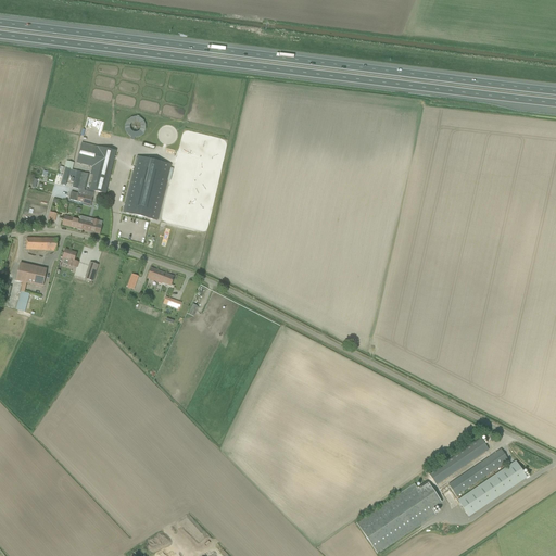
[(146,135),(140,116),(123,122),(128,141),(134,139),(134,138),(146,135)]
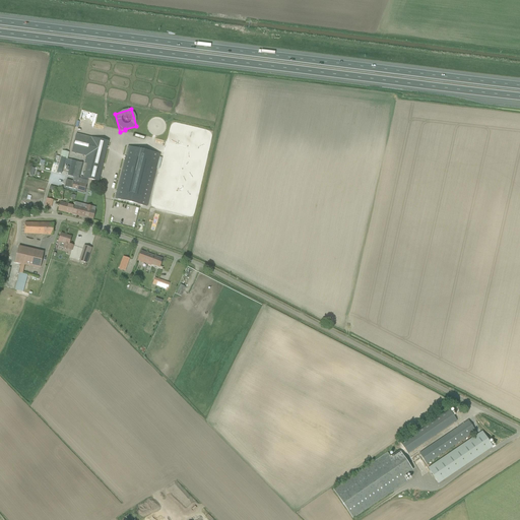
[(86,156),(90,137),(76,134),(71,152),(86,156)]
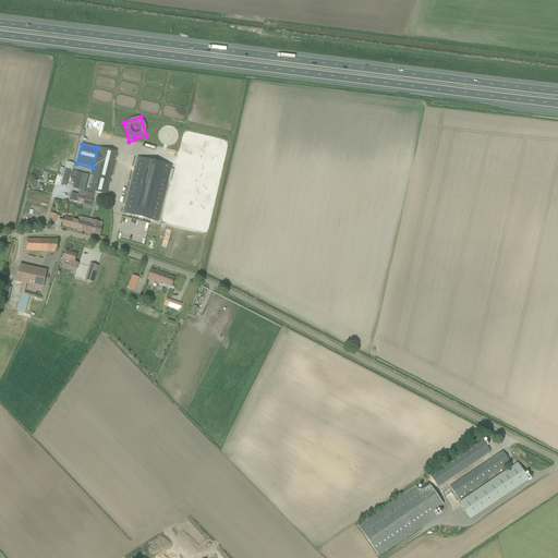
[(97,147),(92,170),(91,176),(109,180),(117,153),(97,147)]
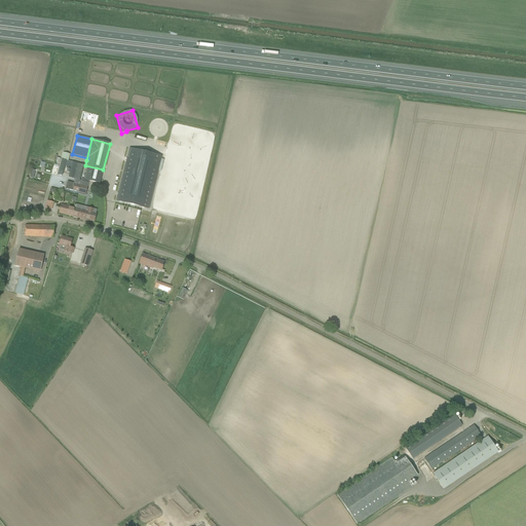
[(116,201),(129,204),(149,209),(161,156),(129,148),(116,201)]
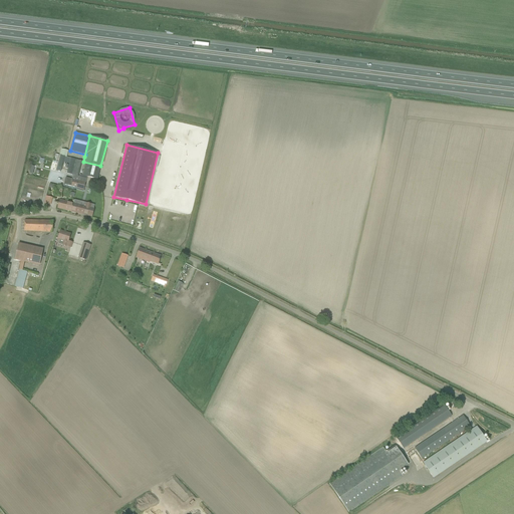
[(74,160),(70,159),(66,174),(70,175),(77,177),(78,177),(82,162),(81,161),(74,160)]
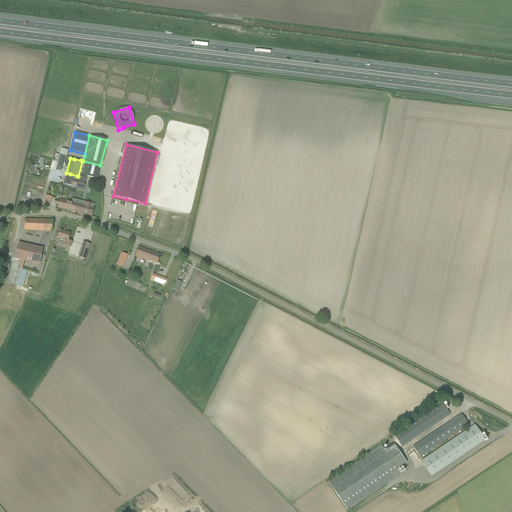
[(97,179),(100,165),(86,162),(82,175),(97,179)]
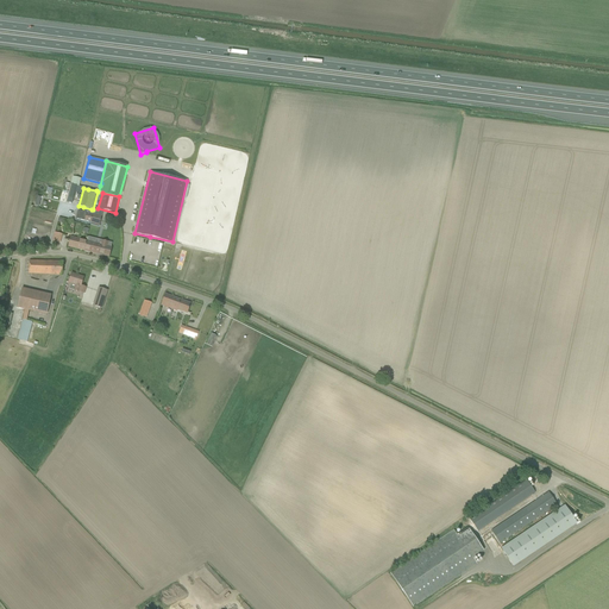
[(77,211),(76,219),(83,221),(90,223),(93,214),(86,213),(77,211)]
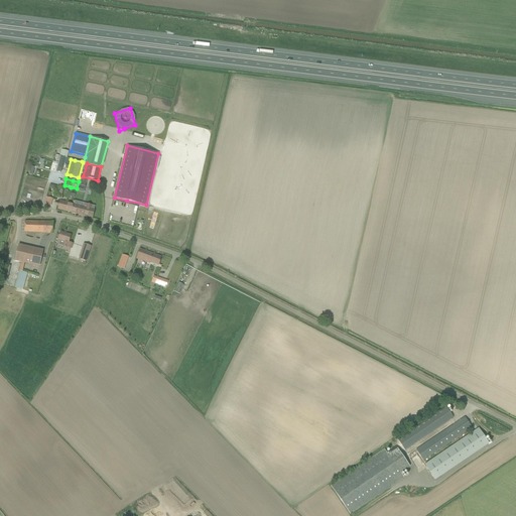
[(79,181),(77,188),(84,190),(86,183),(79,181)]
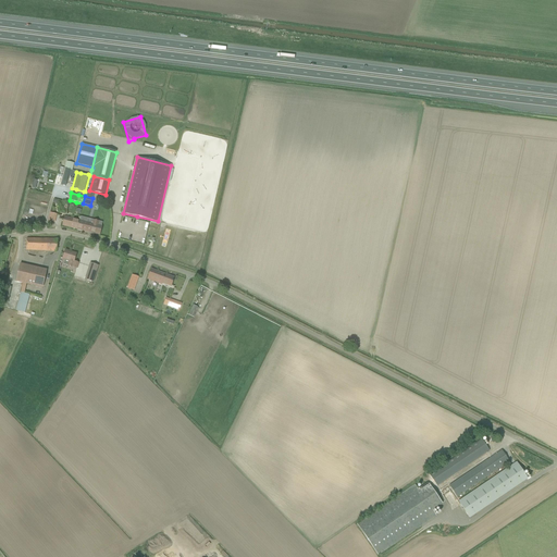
[(62,225),(77,230),(79,220),(64,217),(62,225)]
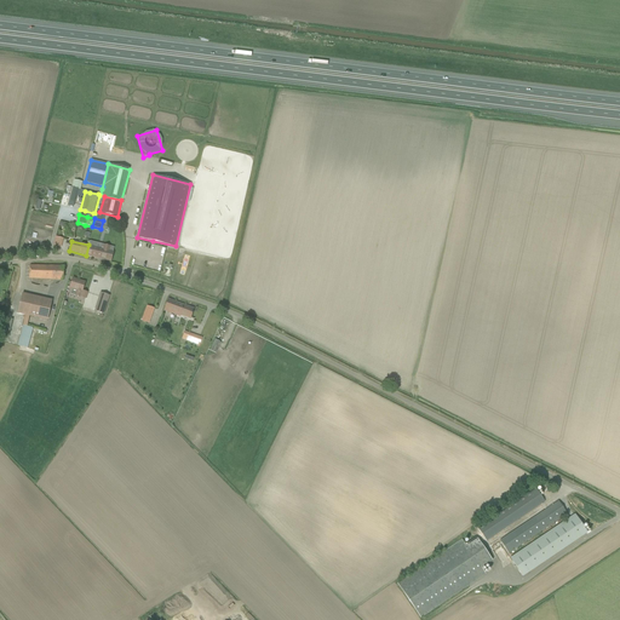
[(109,247),(103,245),(102,248),(89,246),(86,256),(110,262),(113,252),(113,251),(109,250),(109,247)]
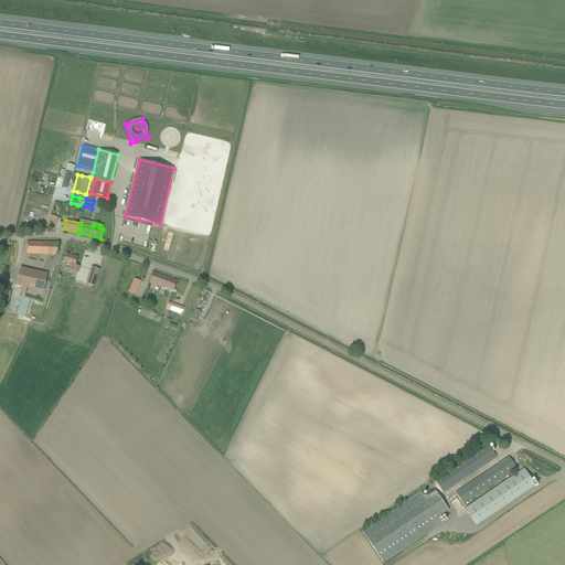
[(27,247),(27,254),(57,255),(57,248),(59,243),(27,242),(27,247)]
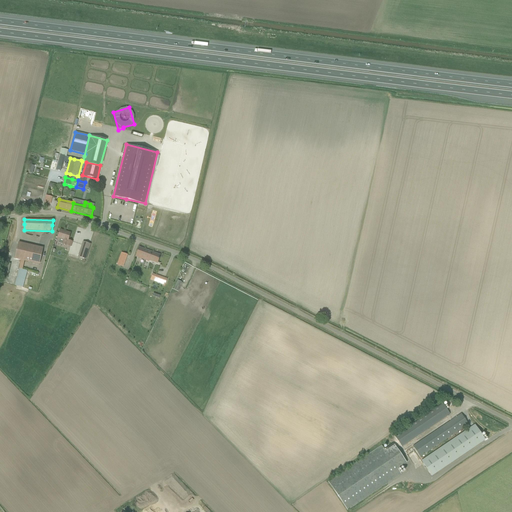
[(60,230),(58,235),(57,237),(63,239),(62,244),(70,247),(72,242),(68,241),(70,233),(60,230)]
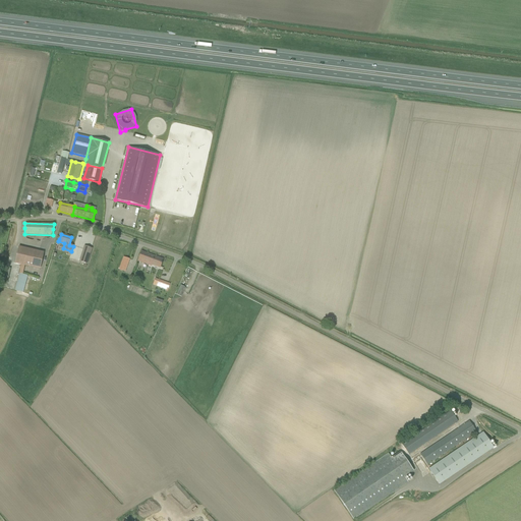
[(15,263),(40,269),(44,252),(18,246),(15,263)]
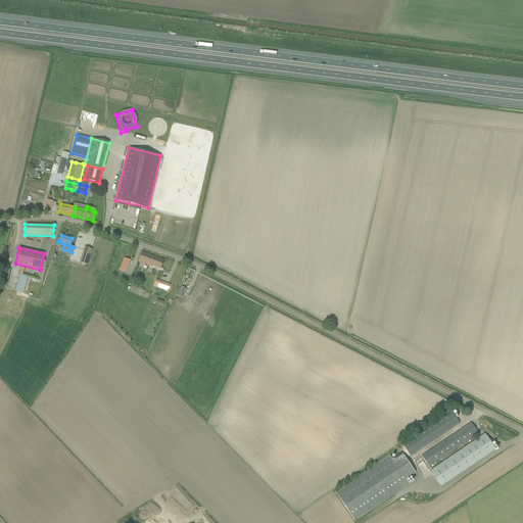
[(87,265),(92,249),(85,247),(80,263),(87,265)]
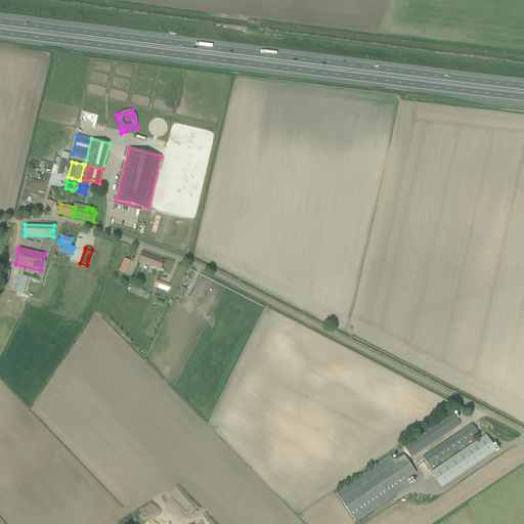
[(138,263),(151,267),(153,268),(153,266),(161,269),(164,261),(142,253),(140,258),(138,263)]
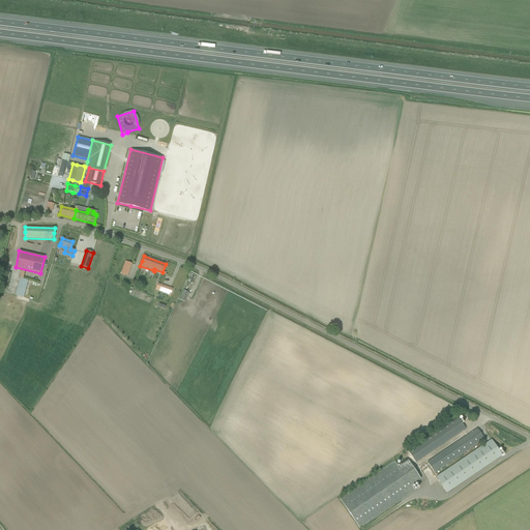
[(125,262),(121,274),(126,276),(131,264),(125,262)]
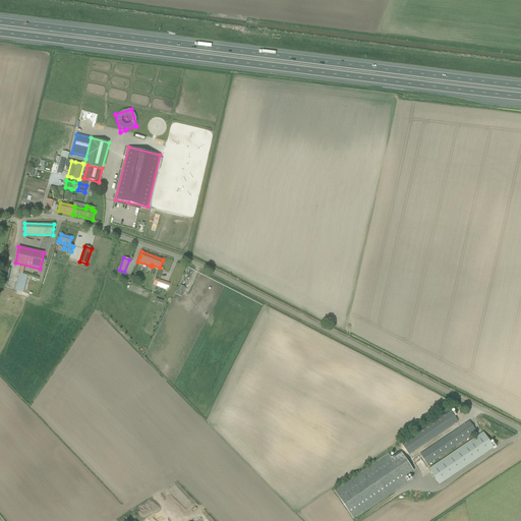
[(19,273),(14,291),(23,293),(29,276),(19,273)]
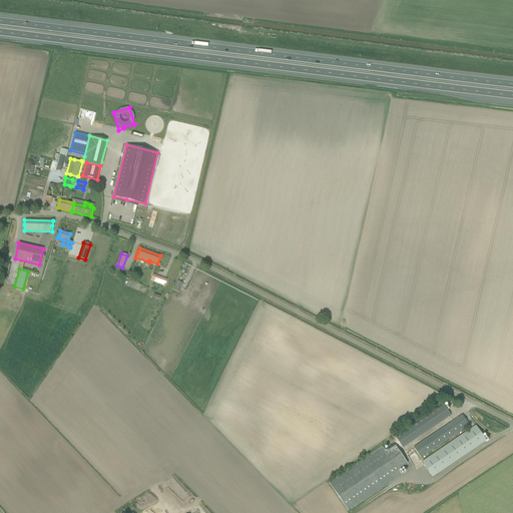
[(154,282),(165,286),(167,280),(156,276),(154,282)]
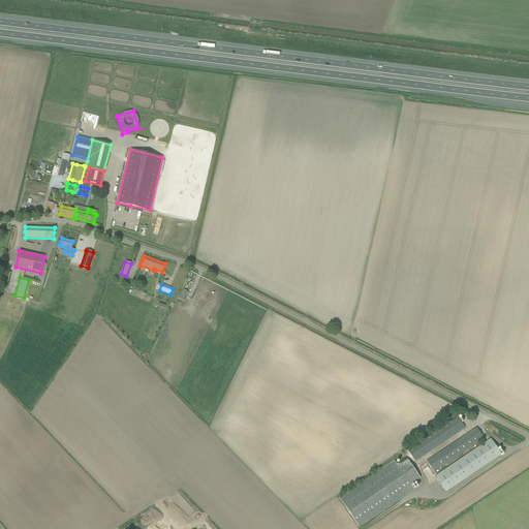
[(178,299),(183,302),(188,292),(182,289),(178,299)]
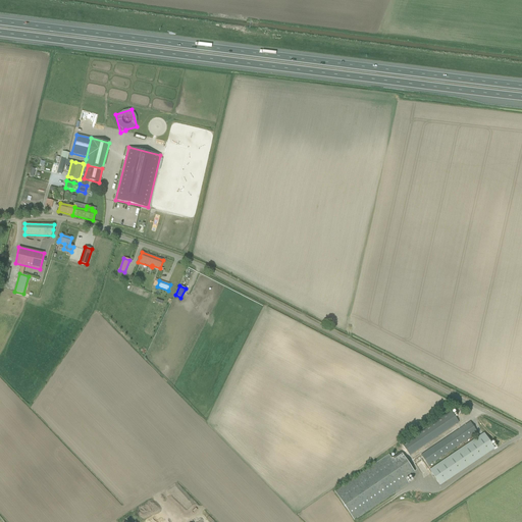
[(452,411),(403,445),(410,456),(459,422),(452,411)]
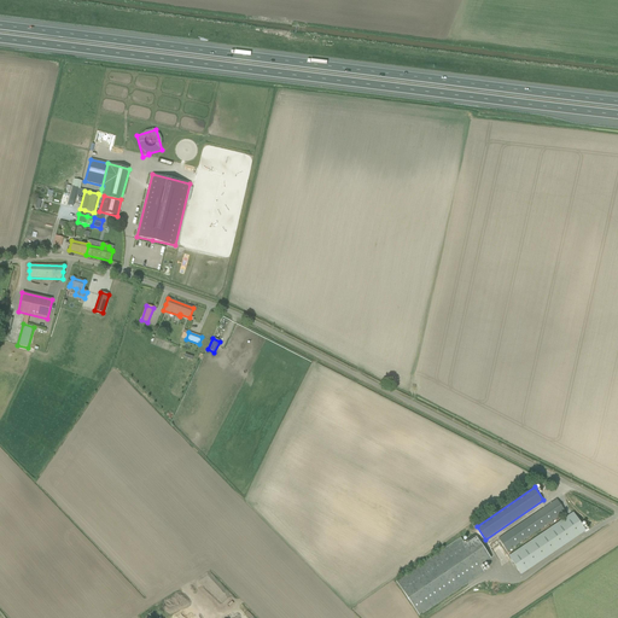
[(522,575),(586,531),(573,512),(567,517),(565,512),(557,500),(499,538),(507,552),(563,514),(565,518),(509,555),(522,575)]
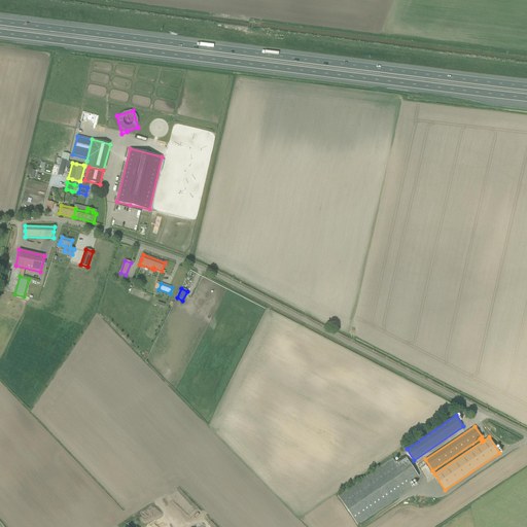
[(393,459),(338,496),(357,526),(413,488),(410,483),(419,477),(406,458),(396,464),(393,459)]
